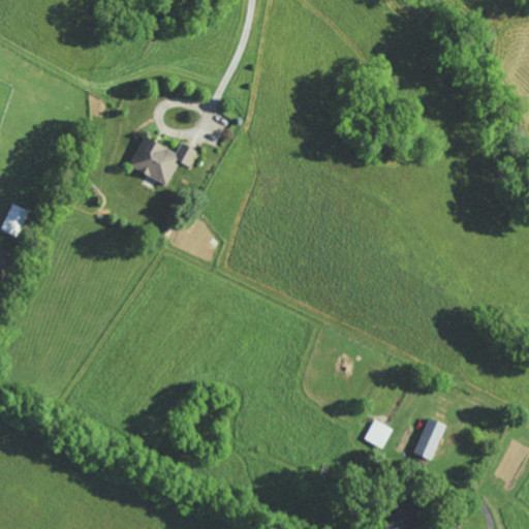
[(166,185),(180,161),(189,166),(197,150),(182,142),(176,152),(145,135),(129,165),(166,185)]
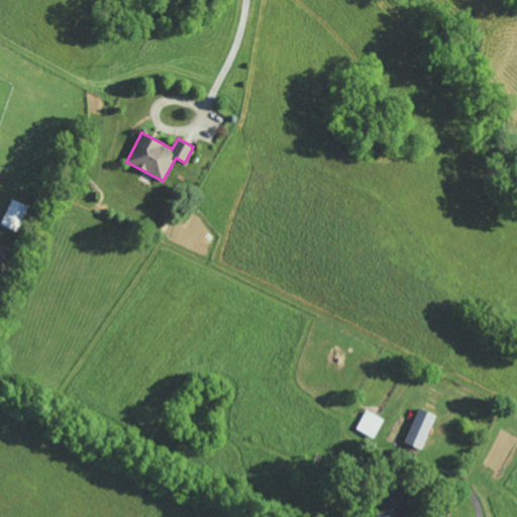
[(28,206),(12,199),(0,224),(17,231),(28,206)]
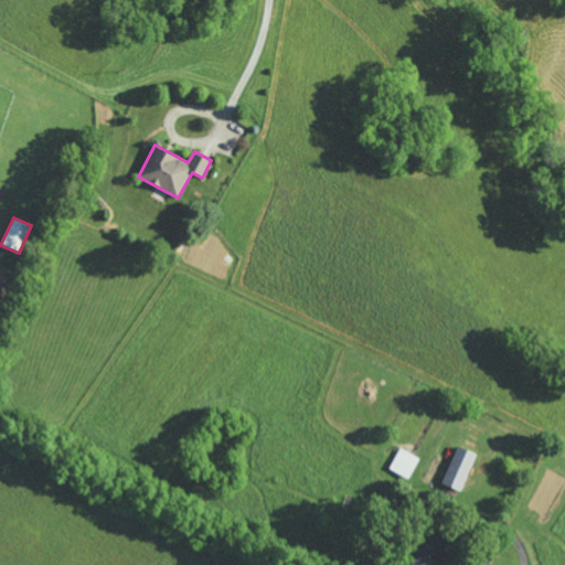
[(461,491),(476,452),(456,446),(441,483),(461,491)]
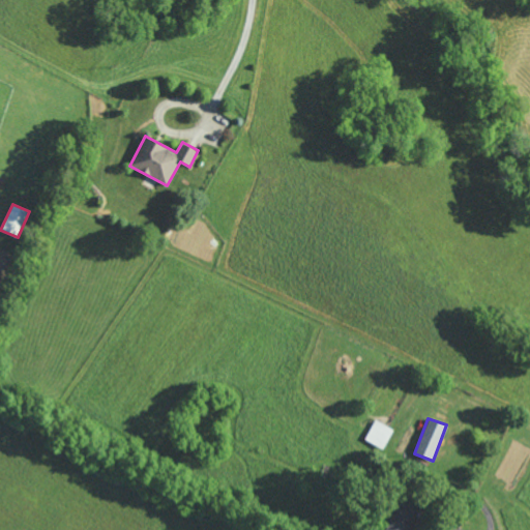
[(393,429),(375,420),(365,440),(383,448),(393,429)]
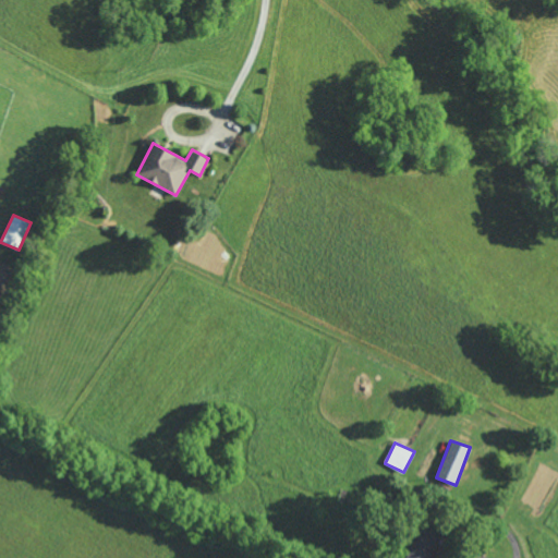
[(405,557),(428,557),(439,531),(419,523),(405,557)]
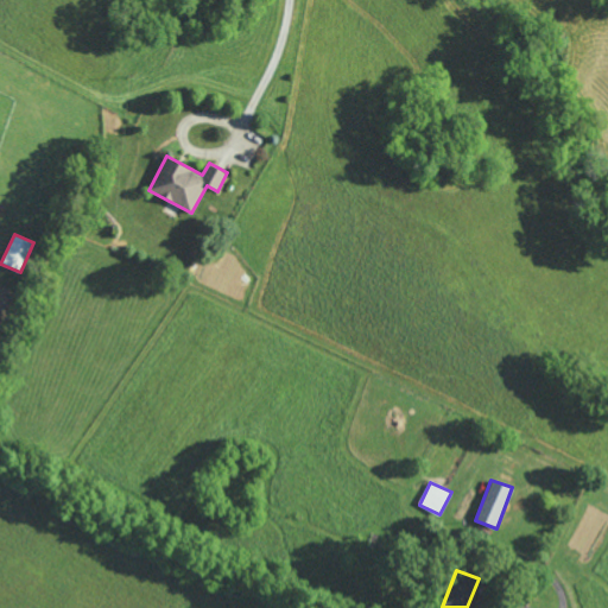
All buildings are outlined.
